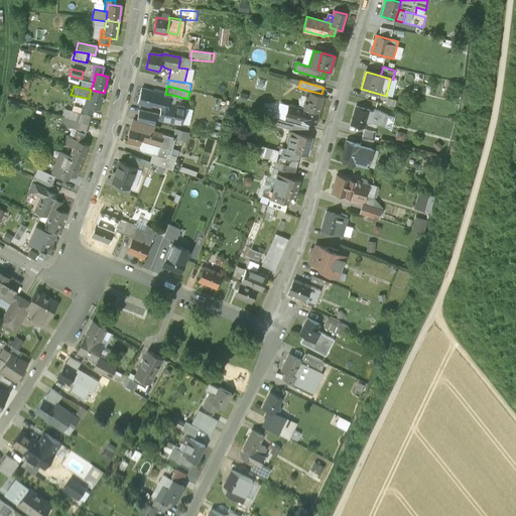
[(153,92),(142,89),(138,104),(150,107),(151,103),(154,93),(153,92)]
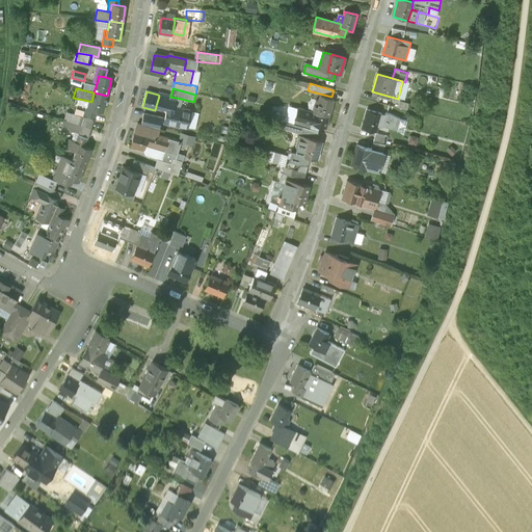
[(107,96),(94,92),(91,102),(89,109),(96,111),(103,112),(107,96)]
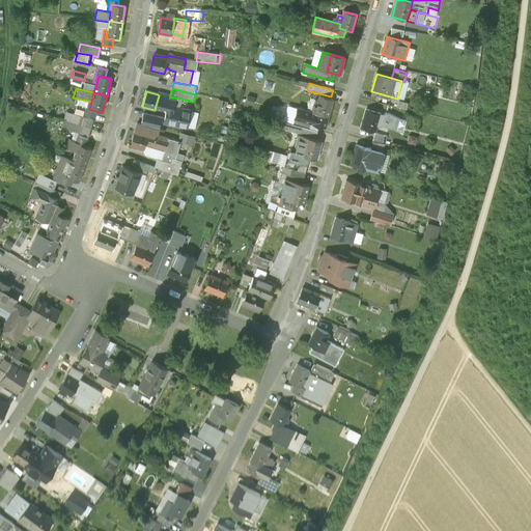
[(170,96),(159,93),(158,94),(159,95),(156,106),(166,109),(164,118),(161,118),(161,122),(187,128),(191,111),(173,107),(176,98),(170,96)]
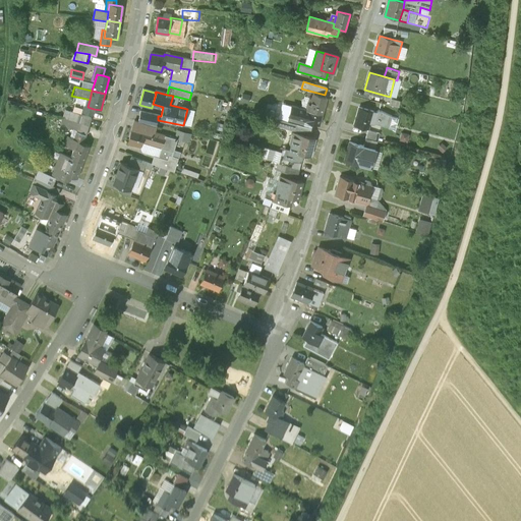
[(313,95),(312,100),(309,99),(306,111),(292,107),(289,117),(305,121),(319,125),(327,99),(313,95)]
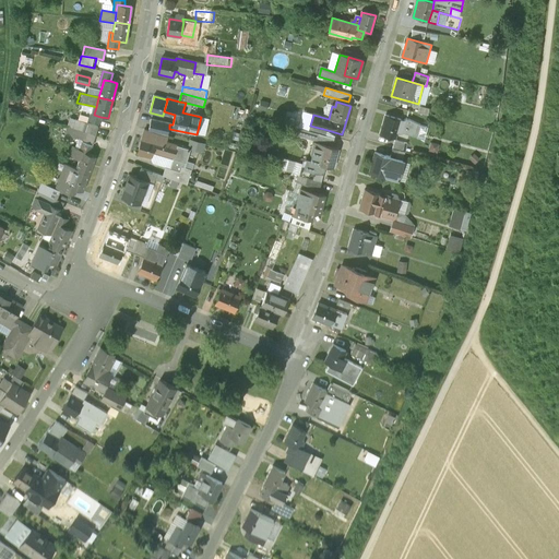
[(100,117),(94,115),(96,107),(93,106),(88,122),(99,125),(100,117)]
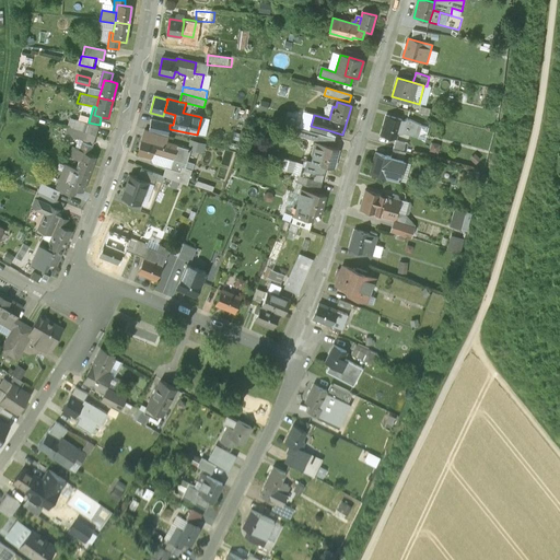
[(417,111),(416,115),(428,117),(429,111),(417,107),(417,111)]
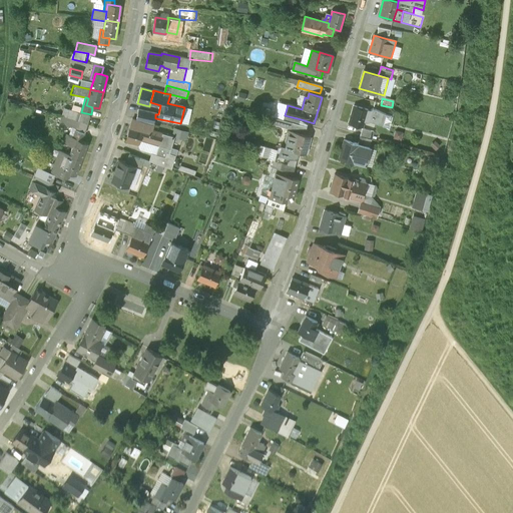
[(384,114),(373,109),(371,111),(370,112),(368,112),(368,110),(354,106),(349,124),(363,128),(365,122),(367,123),(371,122),(371,123),(381,125),(384,114)]
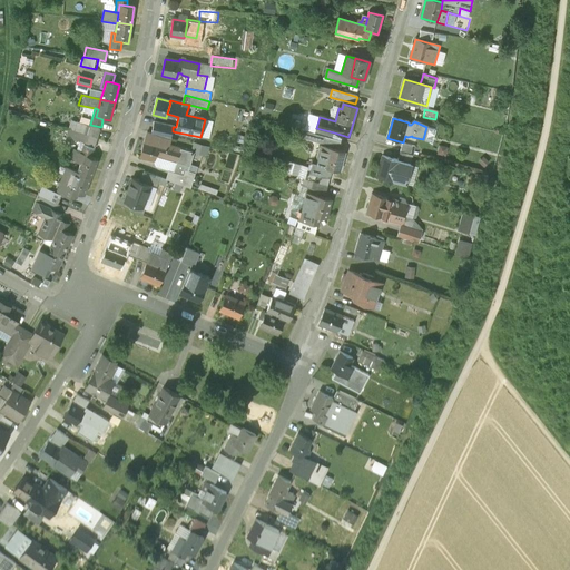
[(173,127),(154,123),(151,134),(170,138),(173,131),(173,127)]
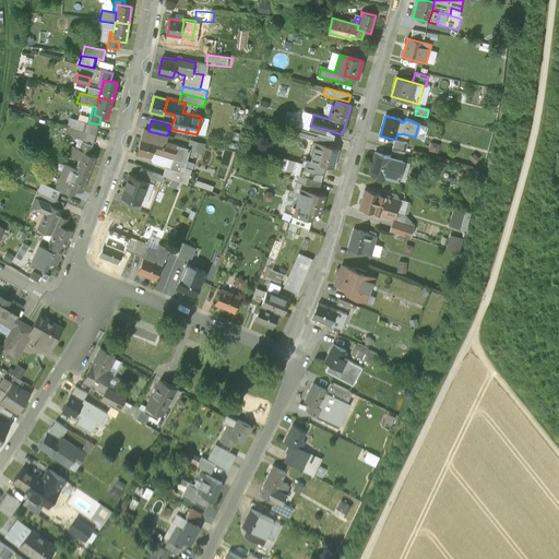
[(79,122),(76,130),(94,135),(96,129),(79,122)]
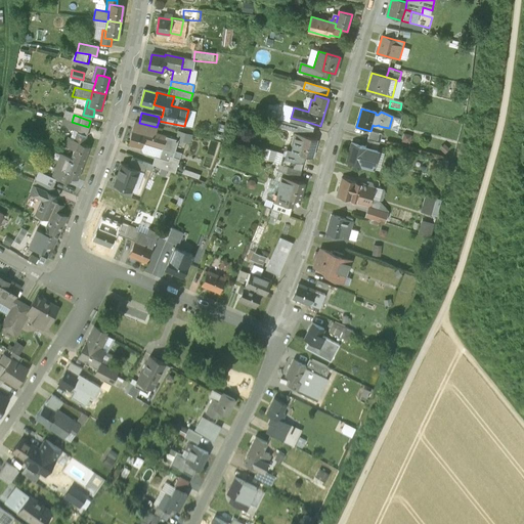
[(392,117),(389,128),(397,131),(400,119),(392,117)]
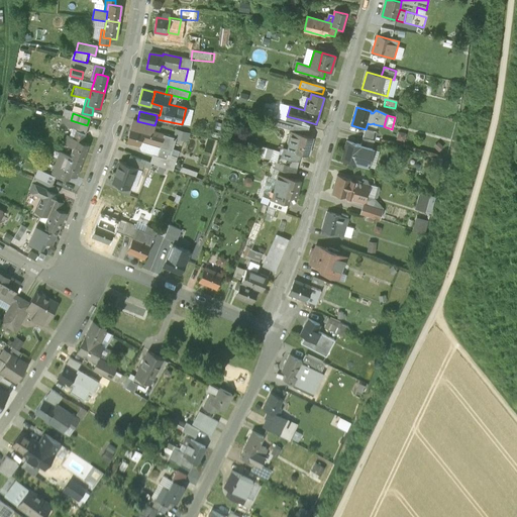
[(303,120),(287,116),(285,121),(295,124),(302,126),(303,120)]
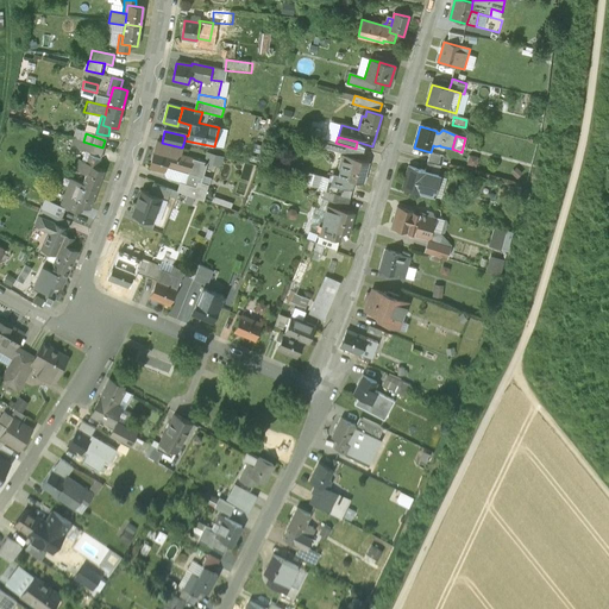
[(347,146),(336,143),(320,138),(318,146),(345,155),(347,146)]
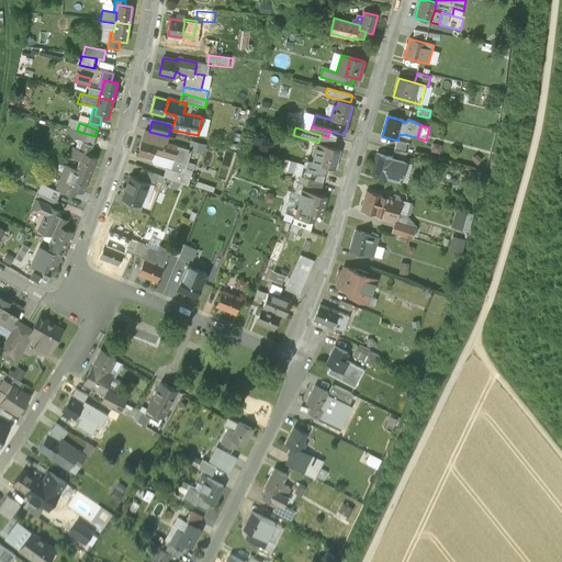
[(94,136),(77,131),(74,138),(92,144),(94,136)]
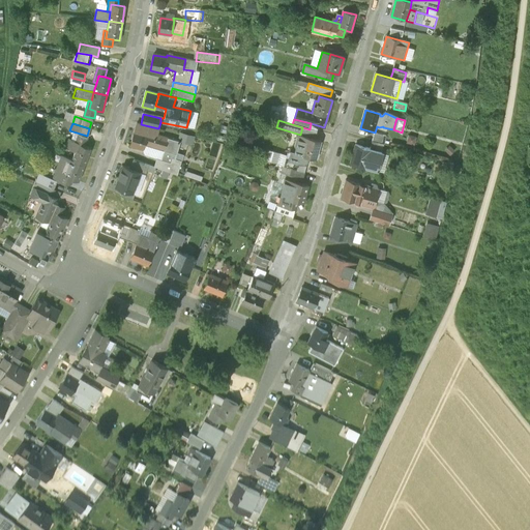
[(141,124),(137,123),(135,131),(147,135),(148,133),(157,136),(158,128),(141,124)]
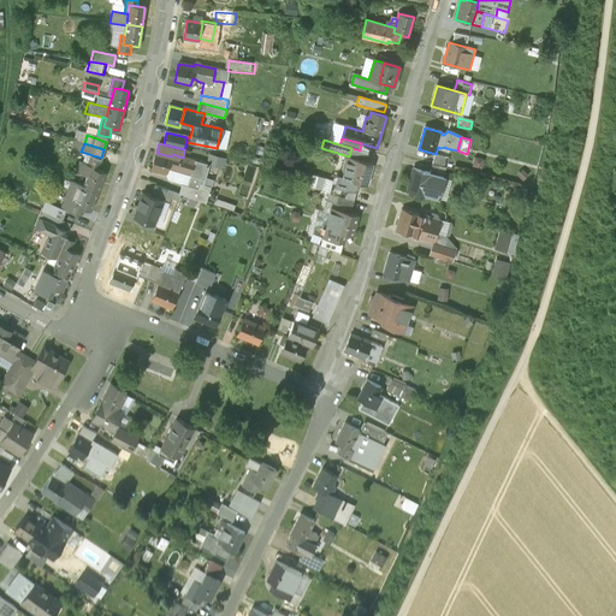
[(360,150),(351,148),(349,157),(348,158),(366,163),(367,158),(368,153),(360,150)]
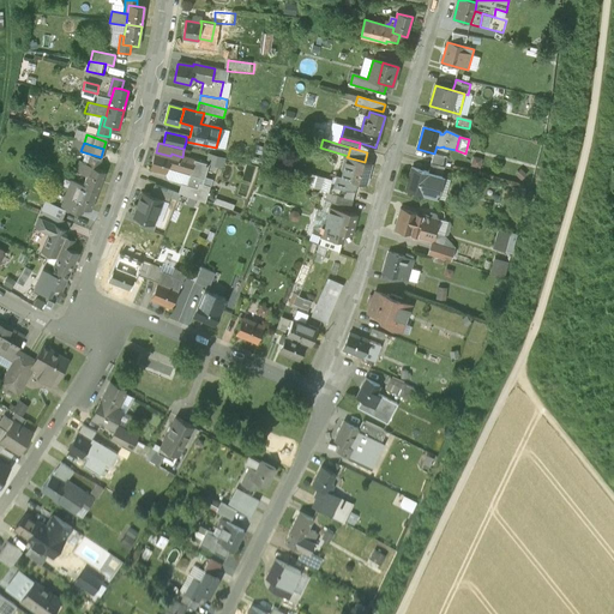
[(170,156),(156,152),(151,169),(166,174),(167,168),(170,156)]
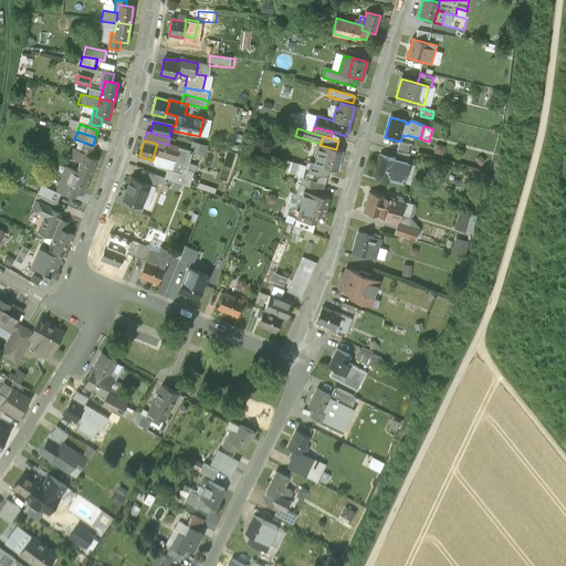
[(168,145),(158,142),(157,144),(154,155),(175,161),(179,148),(168,145)]
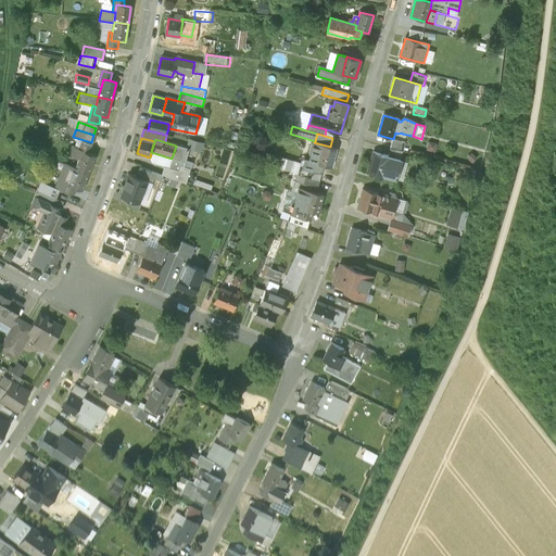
[(404,143),(392,140),(391,144),(390,148),(390,149),(402,152),(404,143)]
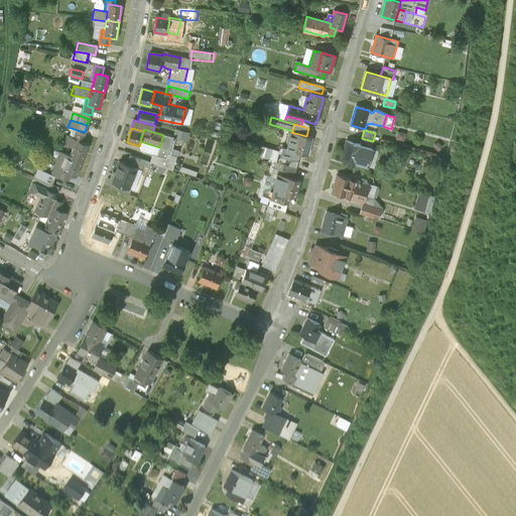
[(85,136),(76,132),(71,146),(74,147),(76,140),(82,142),(85,136)]
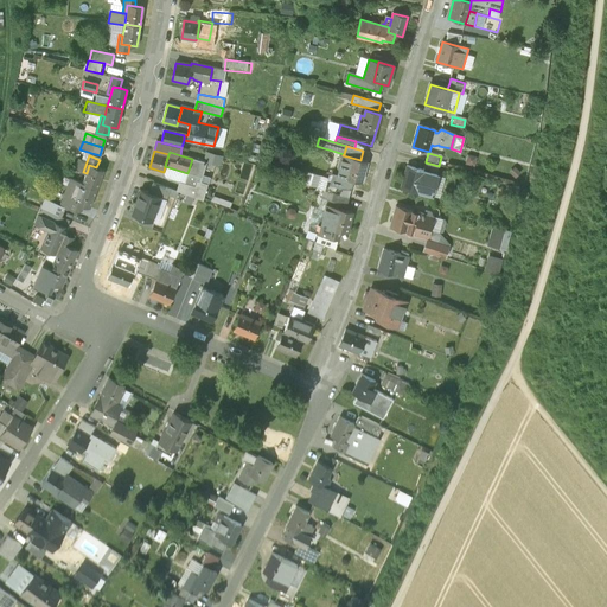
[(343,155),(342,158),(340,157),(337,167),(339,168),(337,174),(333,173),(330,183),(330,184),(351,190),(352,190),(355,180),(362,183),(368,163),(360,160),(343,155)]
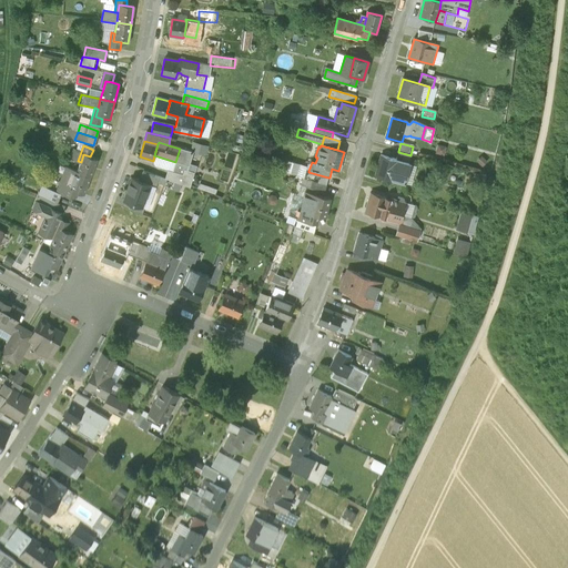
[(193,152),(180,149),(175,162),(189,166),(193,152)]
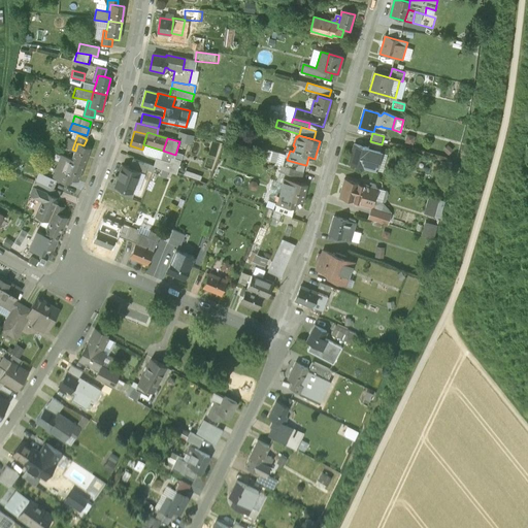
[(382,144),(370,141),(369,145),(368,149),(380,152),(382,144)]
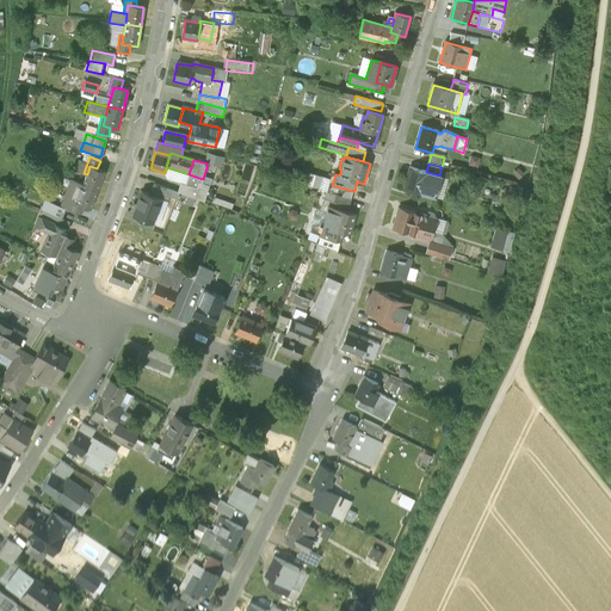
[(97,168),(90,166),(87,174),(82,185),(98,191),(105,172),(97,168)]
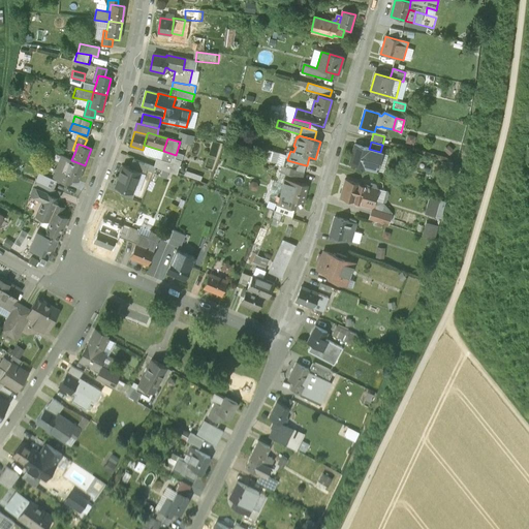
[(369,149),(354,145),(349,163),(367,168),(367,166),(370,167),(370,168),(376,170),(381,152),(369,149)]
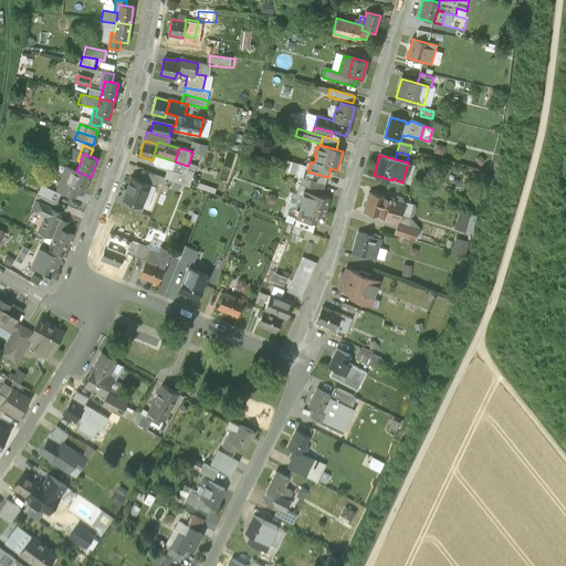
[(76,171),(66,167),(59,185),(63,186),(60,194),(61,194),(74,199),(77,191),(70,189),(76,171)]
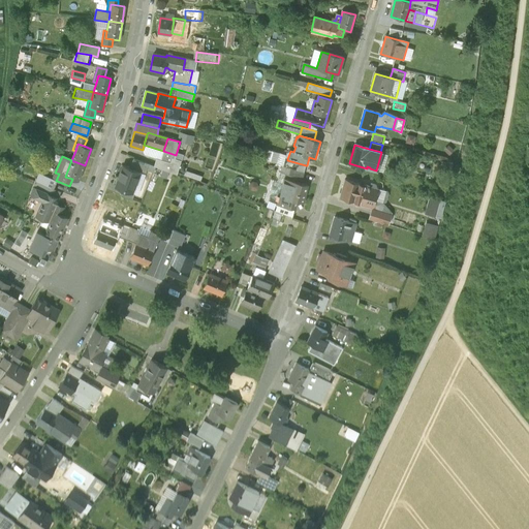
[(181,161),(172,158),(170,163),(156,159),(154,166),(177,175),(181,161)]
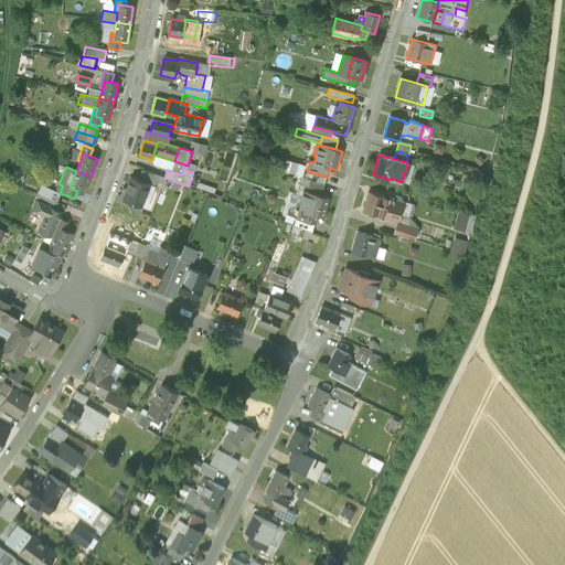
[(159,176),(142,170),(140,177),(156,182),(159,176)]
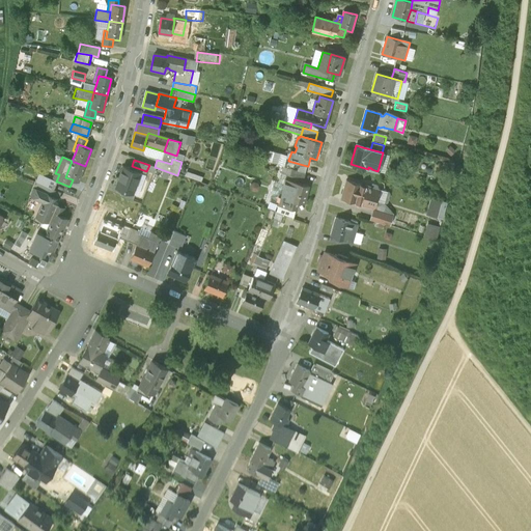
[(307,166),(288,161),(288,160),(285,160),(284,167),(292,169),(305,173),(306,170),(307,166)]
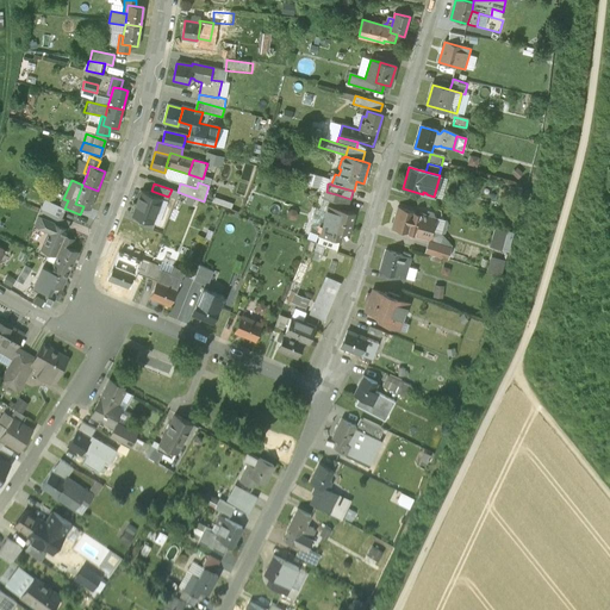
[(82,185),(75,204),(83,206),(91,209),(98,191),(82,185)]
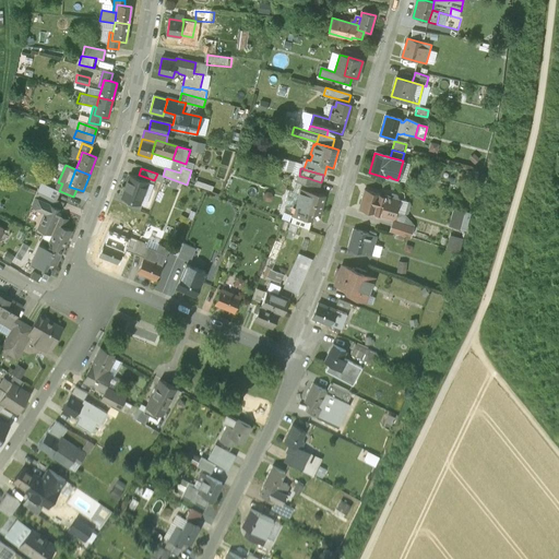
[(147,182),(129,176),(121,198),(130,201),(140,204),(140,203),(147,182)]
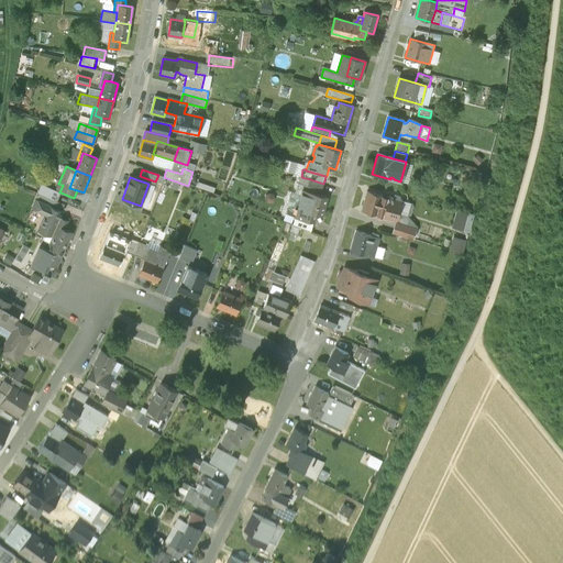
[(310,179),(301,177),(298,185),(308,187),(310,179)]
